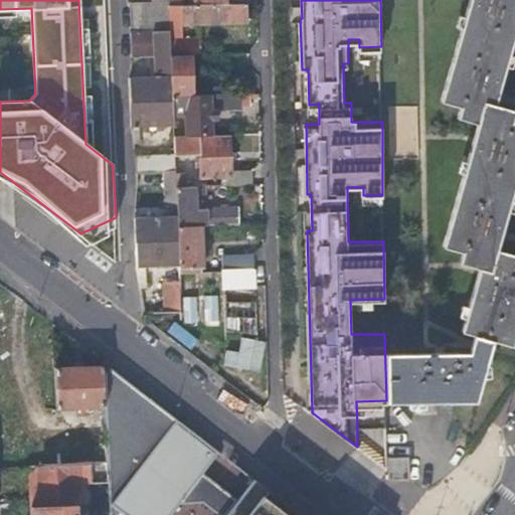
[(478,124),(444,244),(462,250),(460,261),(479,266),(462,329),(475,331),(472,350),(388,351),(389,398),(478,398),(493,337),(513,342),(514,332),(514,264),(513,264),(514,255),(514,253),(497,247),(514,181),(514,122),(511,121),(514,111),(494,105),(514,26),(514,0),(470,0),(442,102),(461,107),(458,118),(478,124)]
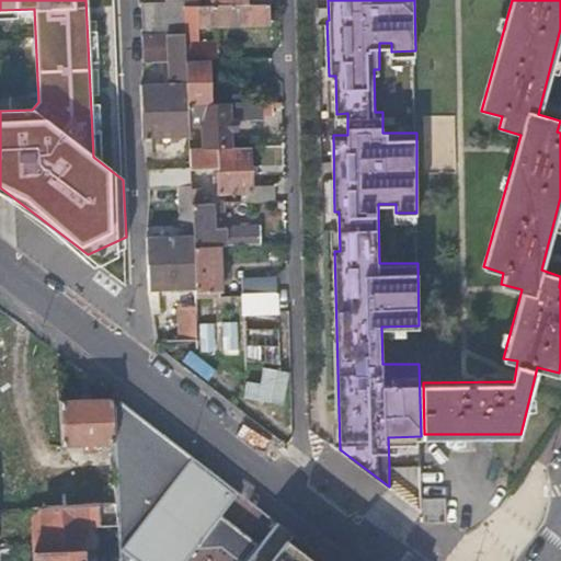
[(141,3),(144,34),(185,34),(184,6),(184,2),(141,3)]
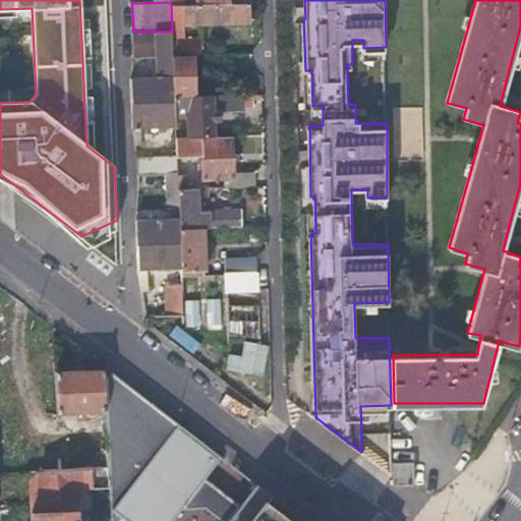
[(171,5),(172,32),(173,56),(193,55),(204,55),(203,39),(185,39),(185,22),(250,20),(250,4),(231,4),(197,5),(193,5),(171,5)]
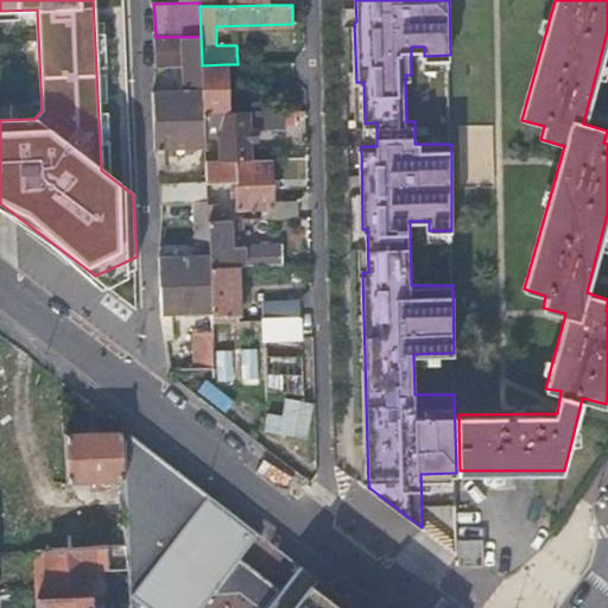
[(201,37),(156,37),(156,38),(157,75),(185,74),(185,86),(190,86),(190,90),(154,93),(154,121),(204,119),(204,113),(202,65),(201,37)]
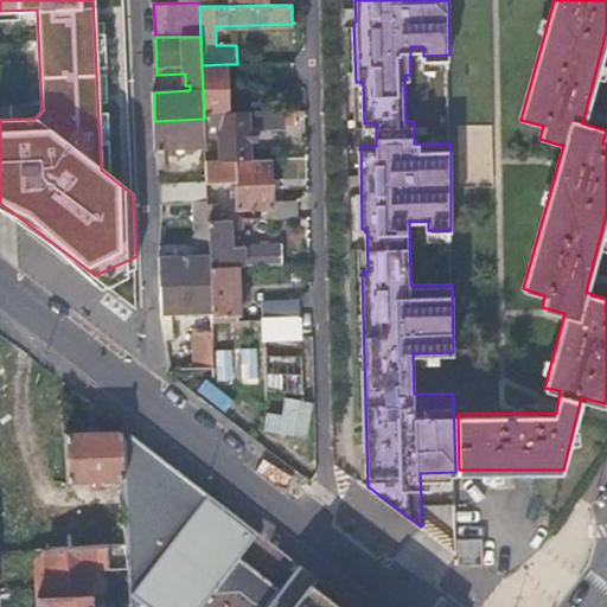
[(225,64),(202,65),(204,113),(234,112),(232,104),(227,104),(225,82),(225,64)]
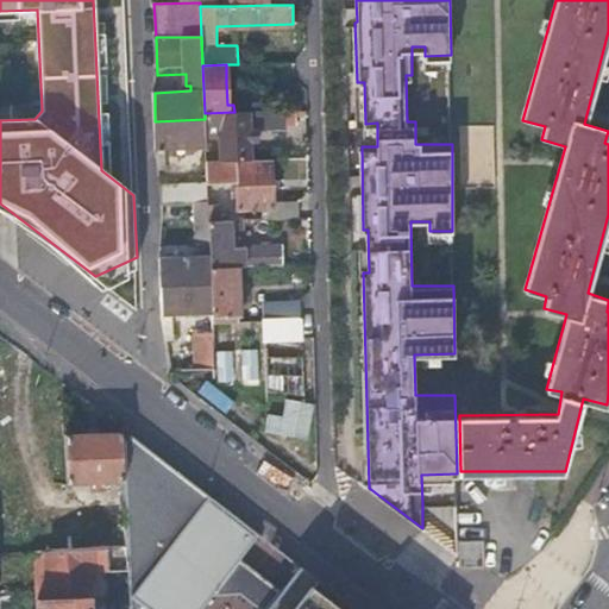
[(226,64),(226,82),(269,81),(269,64),(238,64),(226,64)]
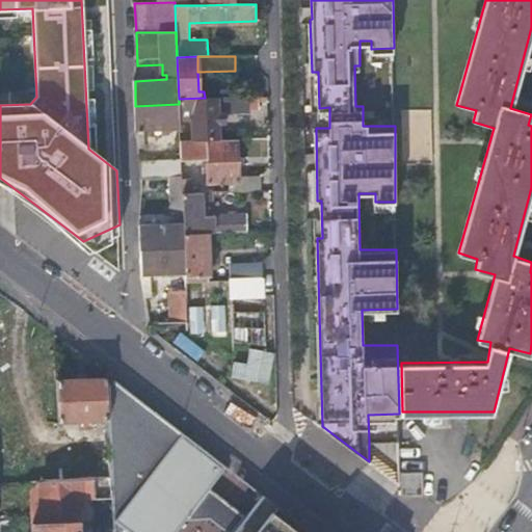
[(179,99),(179,104),(179,116),(179,117),(192,117),(194,140),(196,139),(206,139),(220,139),(219,112),(249,111),(249,108),(259,108),(259,102),(269,102),(268,98),(205,98),(179,99)]
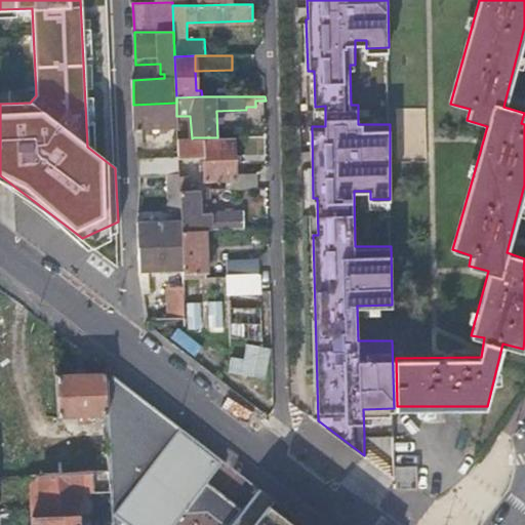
[(176,103),(133,105),(134,127),(136,134),(143,134),(143,129),(177,127),(176,116),(176,115),(176,103)]
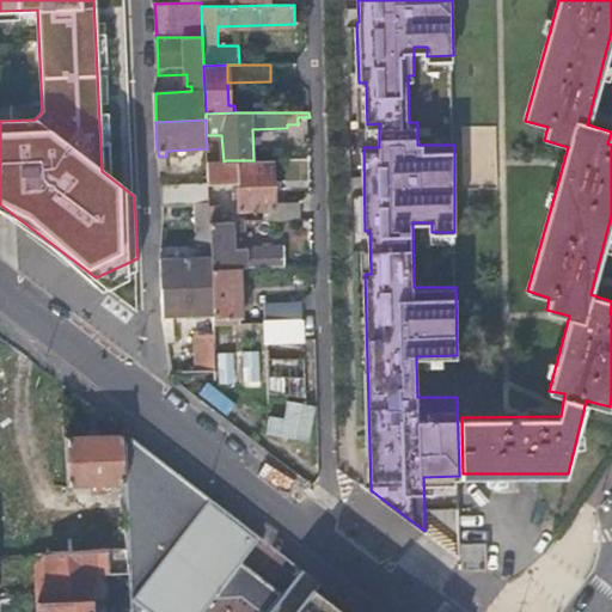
[(379,123),(367,124),(367,147),(379,147),(379,123)]
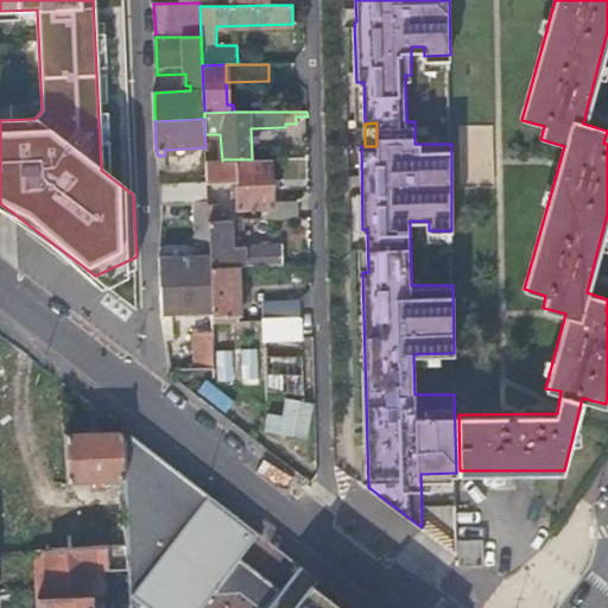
[(222,160),(206,160),(207,175),(219,175),(225,175),(225,159),(222,160)]
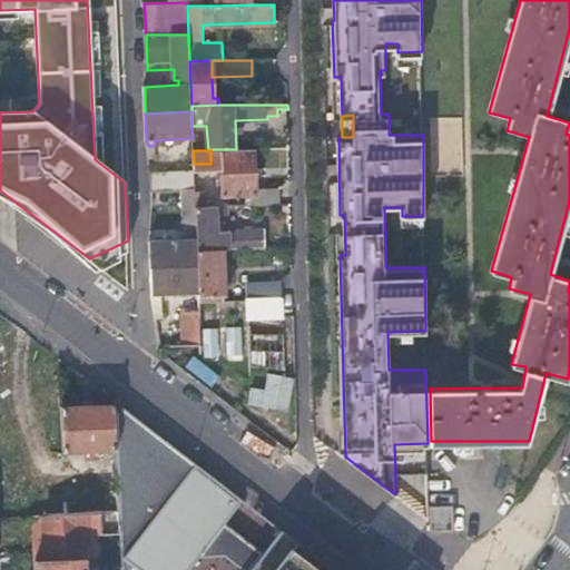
[(245,196),(246,206),(257,205),(279,205),(278,190),(256,190),(255,149),(236,149),(220,149),(223,196),(245,196)]
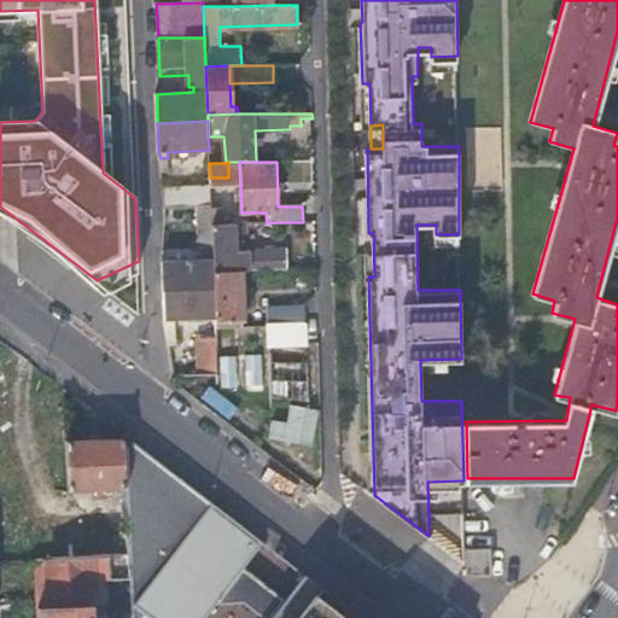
[(210,185),(211,204),(211,207),(223,207),(222,178),(210,178),(210,185)]
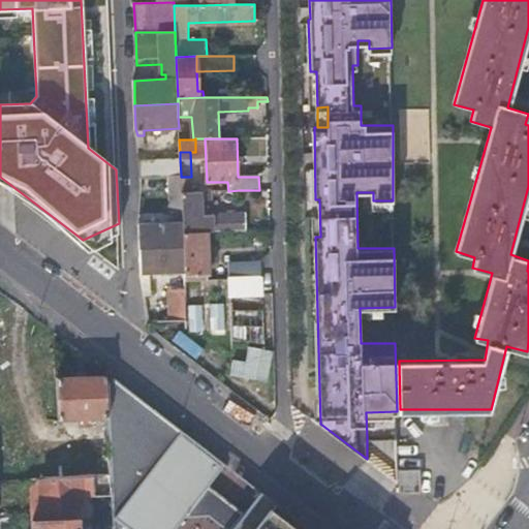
[(168,158),(168,175),(181,175),(180,158),(168,158)]
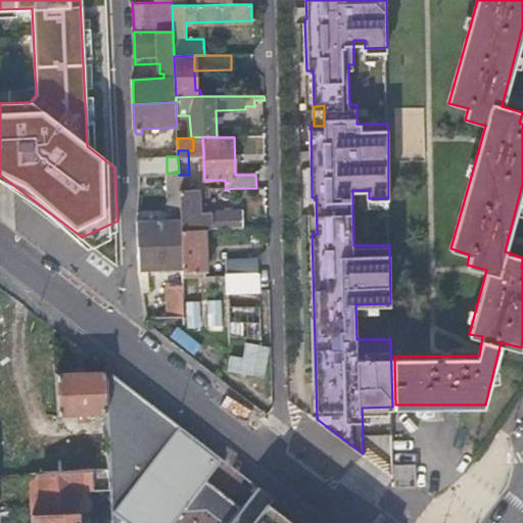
[(179,173),(167,173),(169,209),(180,209),(179,189),(179,175),(179,173)]
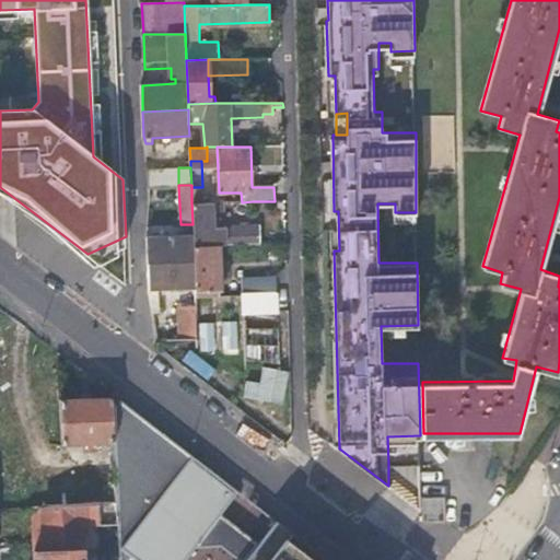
[(191,187),(191,202),(203,202),(202,187),(191,187)]
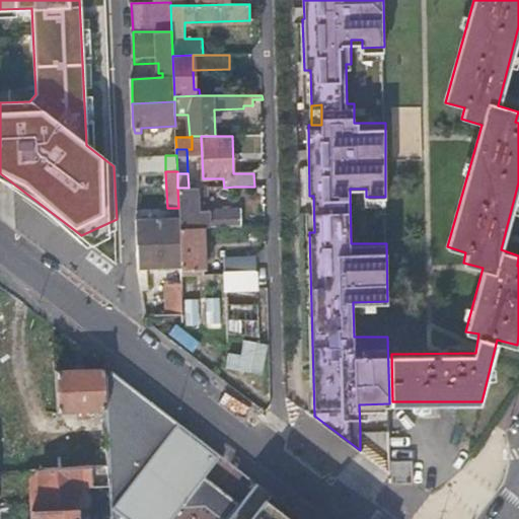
[(178,208),(178,216),(179,228),(203,228),(242,227),(240,210),(199,211),(199,196),(208,196),(208,188),(198,188),(189,188),(177,188),(178,208)]
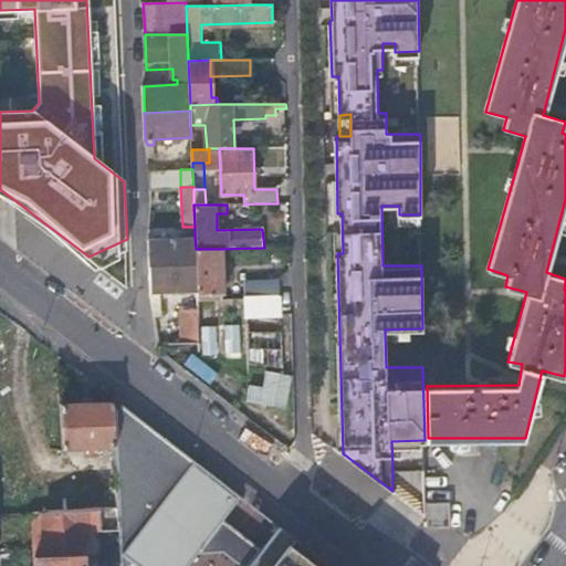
[(150,233),(150,265),(196,263),(196,249),(195,236),(157,238),(157,233),(150,233)]
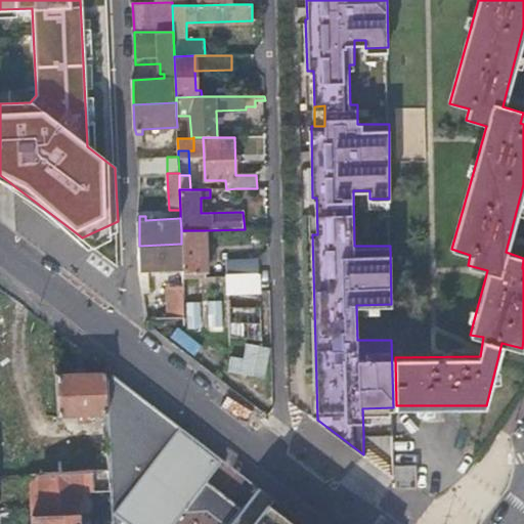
[(182,269),(183,276),(204,275),(203,270),(206,270),(205,230),(181,230),(181,244),(182,269)]
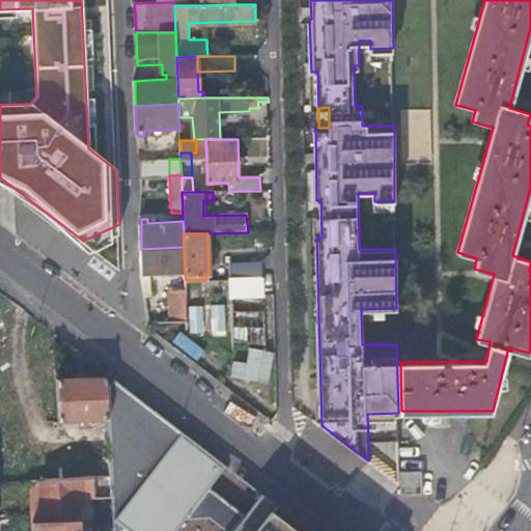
[(149,274),(185,273),(184,247),(141,249),(142,280),(149,279),(149,274)]
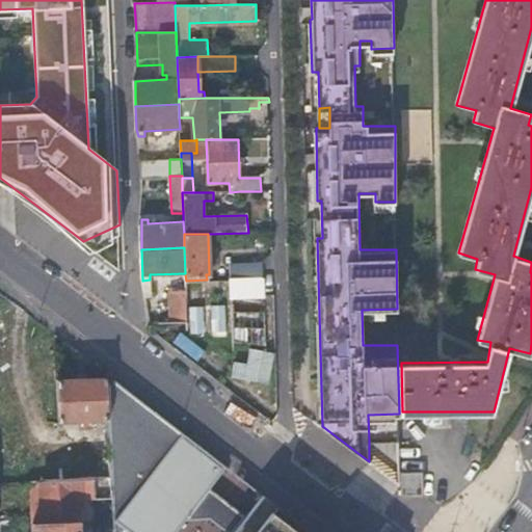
[(232,264),(232,280),(264,278),(262,263),(232,264)]
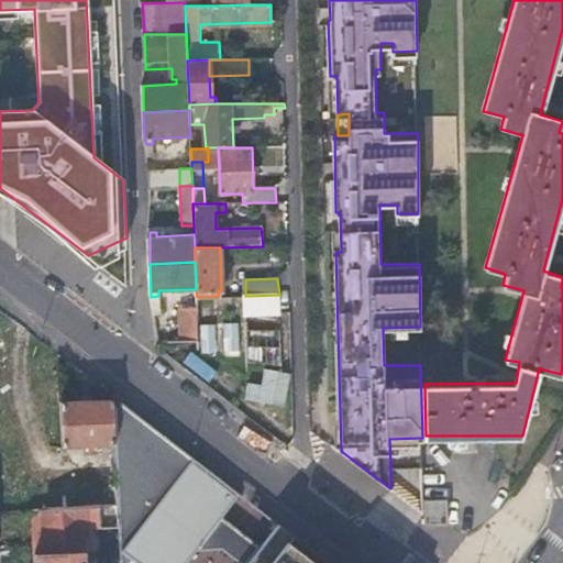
[(279,295),(245,296),(247,360),(280,365),(279,295)]
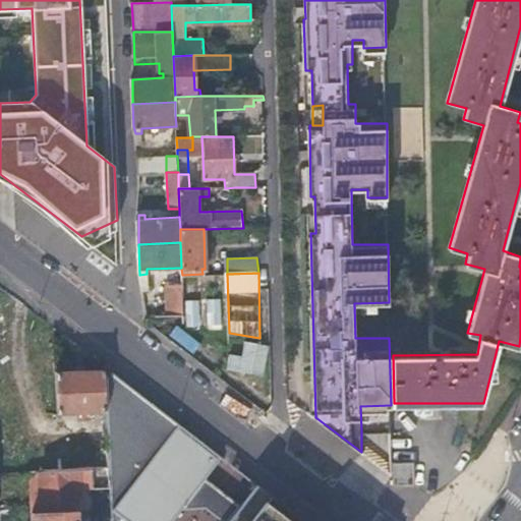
[(168,314),(183,313),(182,284),(167,285),(168,314)]
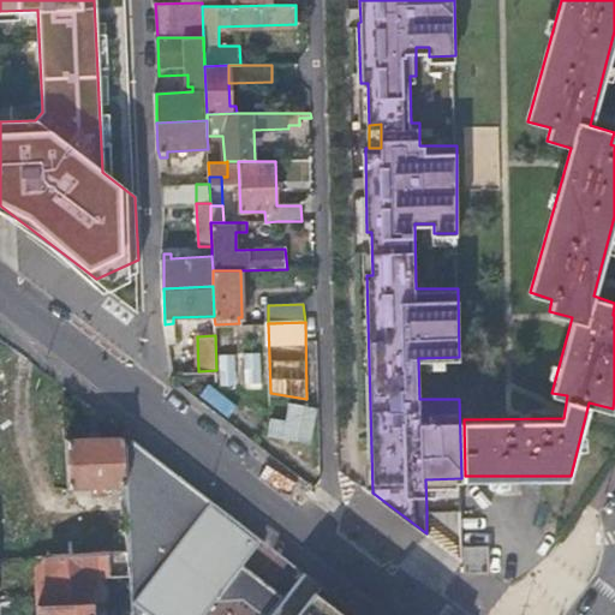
[(127,529),(130,575),(131,599),(151,614),(199,614),(213,599),(243,598),(264,614),(268,614),(285,595),(243,562),(261,537),(123,430),(123,436),(125,484),(127,529)]
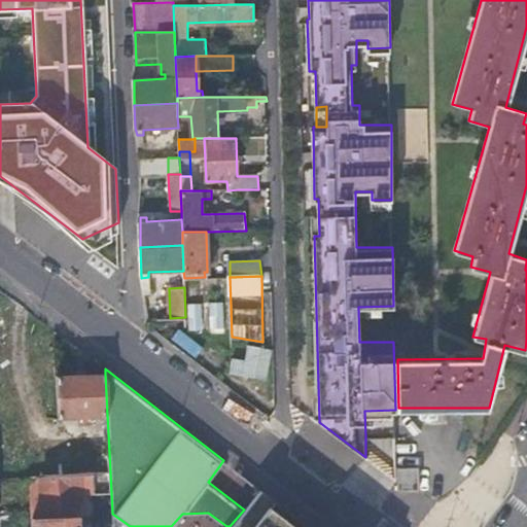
[(57,376),(58,399),(59,417),(107,415),(105,374),(57,375),(57,376)]
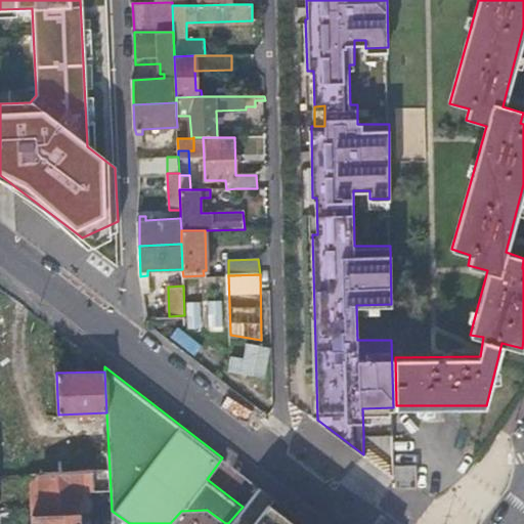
[(362,408),(363,433),(393,433),(393,407),(362,408)]
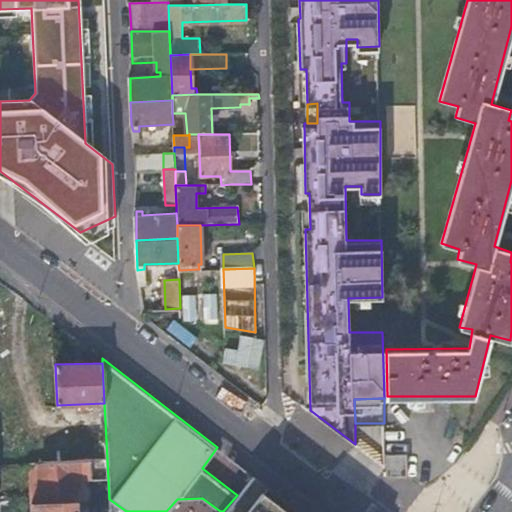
[(44,411),(19,412),(19,420),(37,419),(38,447),(28,447),(29,463),(39,462),(60,461),(58,420),(58,411),(44,411)]
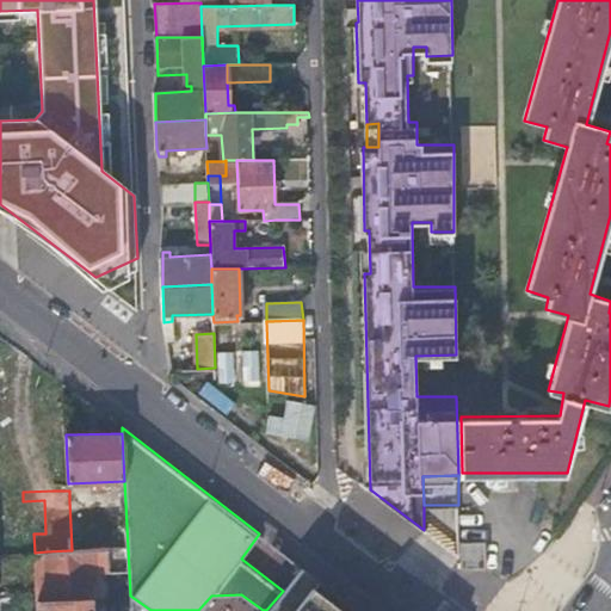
[(69,501),(72,550),(106,548),(107,567),(107,572),(129,572),(127,525),(84,526),(81,501),(69,501)]
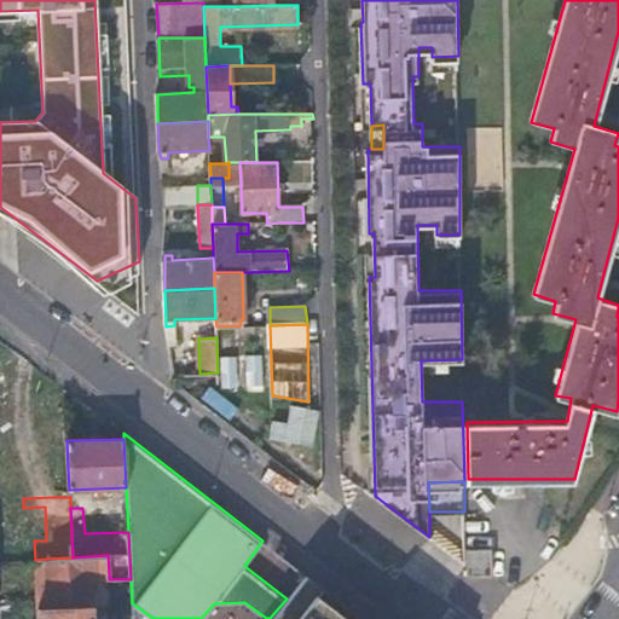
[(469,573),(491,572),(490,547),(468,548),(469,573)]
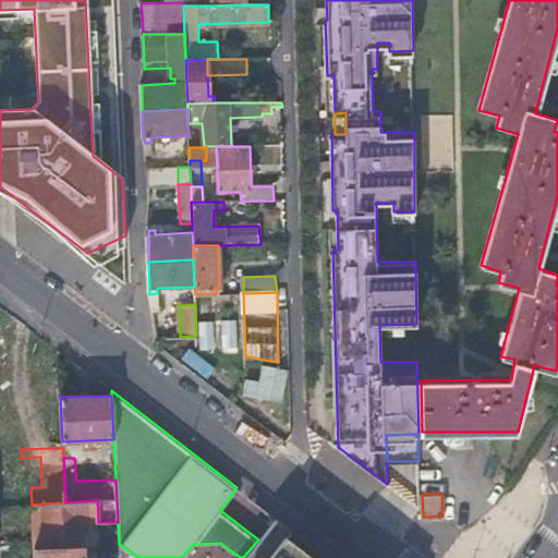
[(65,502),(43,504),(46,547),(83,545),(83,538),(81,519),(98,518),(97,500),(65,502)]
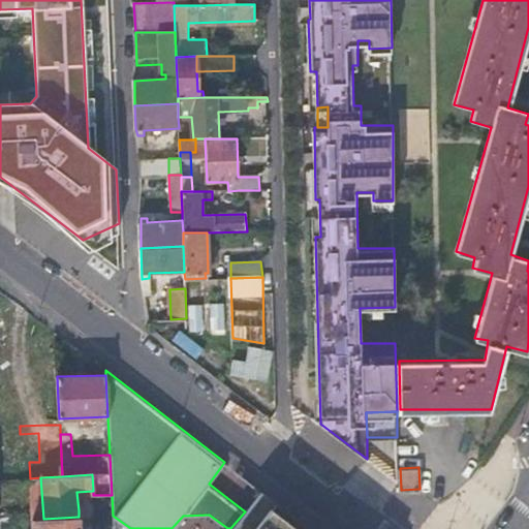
[(309,528),(261,492),(234,528),(309,528)]
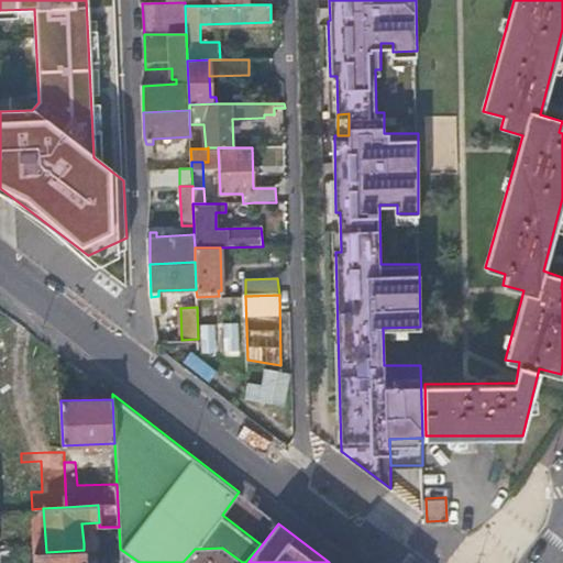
[(46,552),(35,553),(35,562),(84,562),(85,553),(101,552),(100,549),(84,550),(46,552)]
